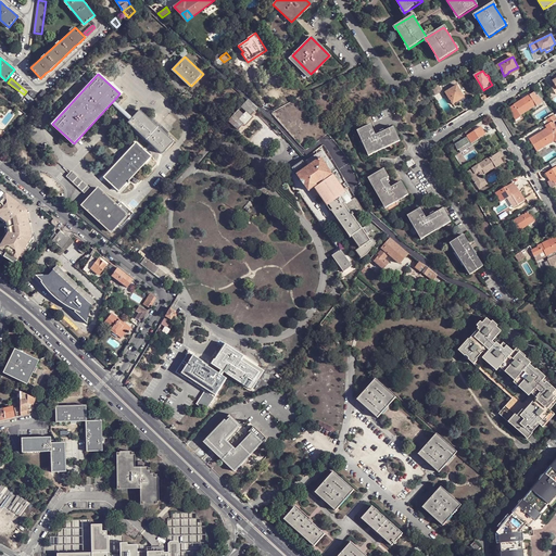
[(445,92),(453,104),(455,103),(465,97),(457,85),(445,92)]
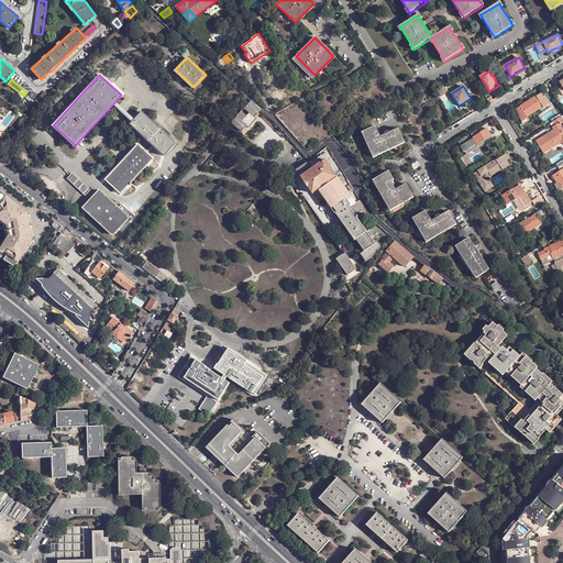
[(529,101),(534,111),(542,106),(543,108),(549,105),(545,98),(544,98),(541,94),(529,101)]
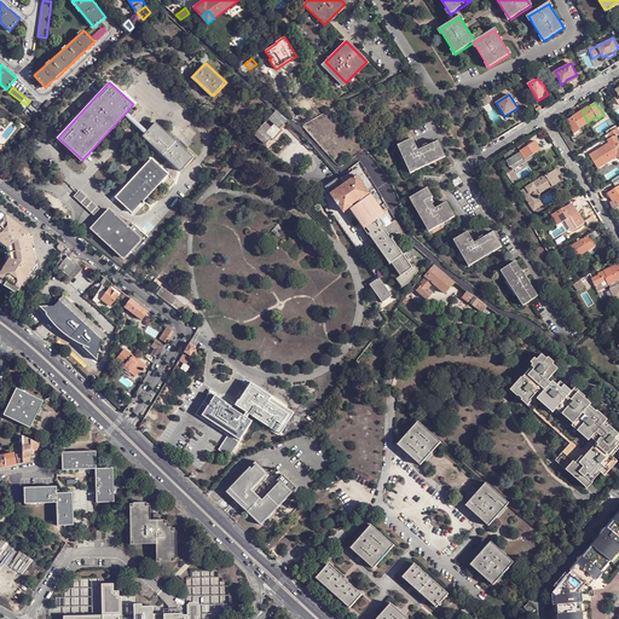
[(271,138),(273,139),(283,129),(282,129),(281,127),(287,121),(288,120),(277,110),(255,133),(266,144),(271,138)]
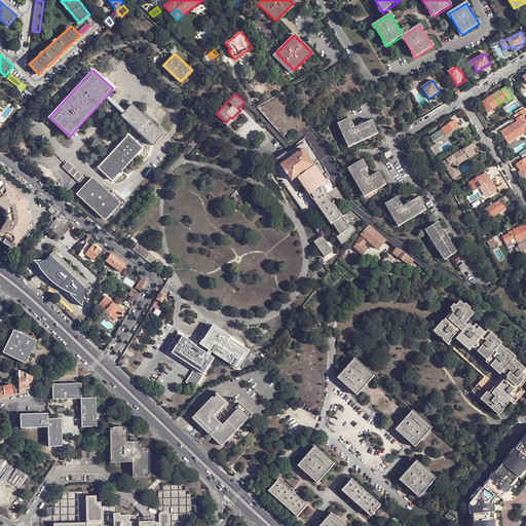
[(492,108),(499,104),(494,95),(483,102),(485,105),(486,106),(484,107),(485,107),(488,113),(493,110),(492,108)]
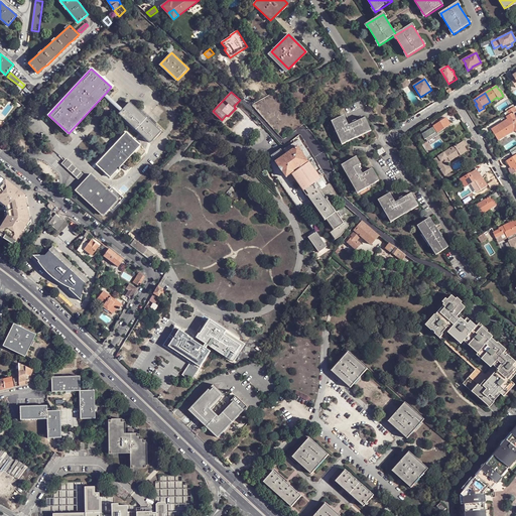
[(122,110),(105,94),(102,97),(119,113),(122,110)]
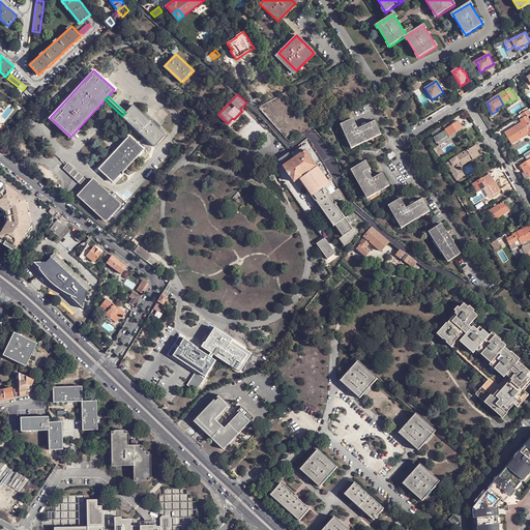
[(131,106),(125,113),(122,116),(150,142),(153,138),(156,135),(159,131),(131,106)]
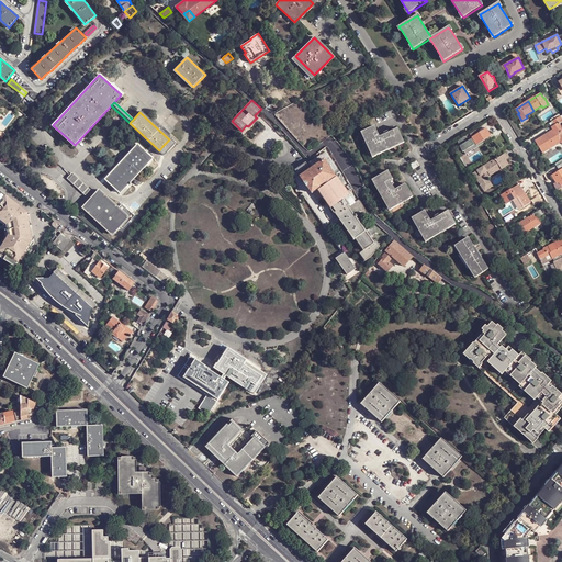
[(561,122),(561,117),(560,115),(551,121),(554,125),(555,127),(553,130),(536,141),(543,153),(552,147),(551,145),(560,139),(561,142),(561,143),(561,126),(560,123),(561,122)]
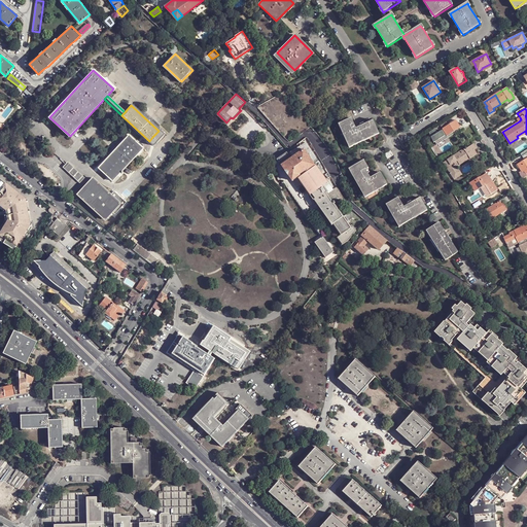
[(380,134),(374,120),(356,128),(351,117),(339,124),(349,147),(380,134)]
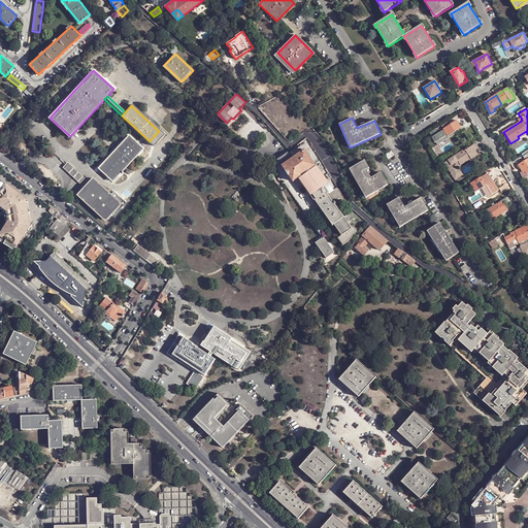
[(439,133),(436,129),(430,133),(434,140),(435,139),(438,144),(444,140),(442,138),(448,135),(449,136),(462,127),(457,120),(449,125),(447,122),(441,126),(444,129),(439,133)]
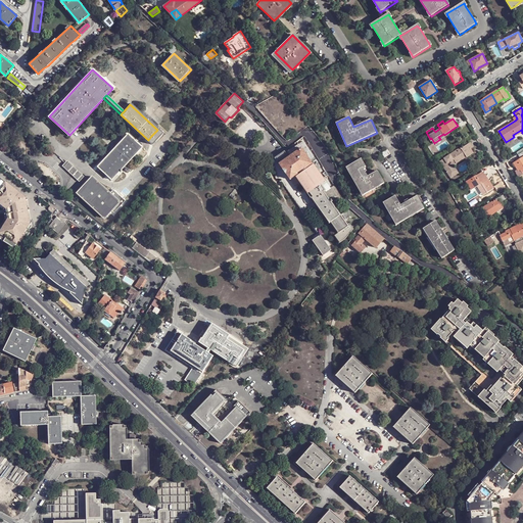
[(128,134),(97,167),(111,180),(141,147),(128,134)]
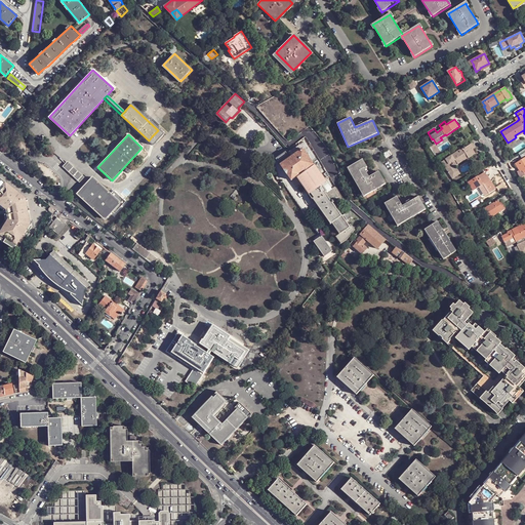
[(306,142),(300,145),(304,149),(308,154),(312,151),(306,142)]
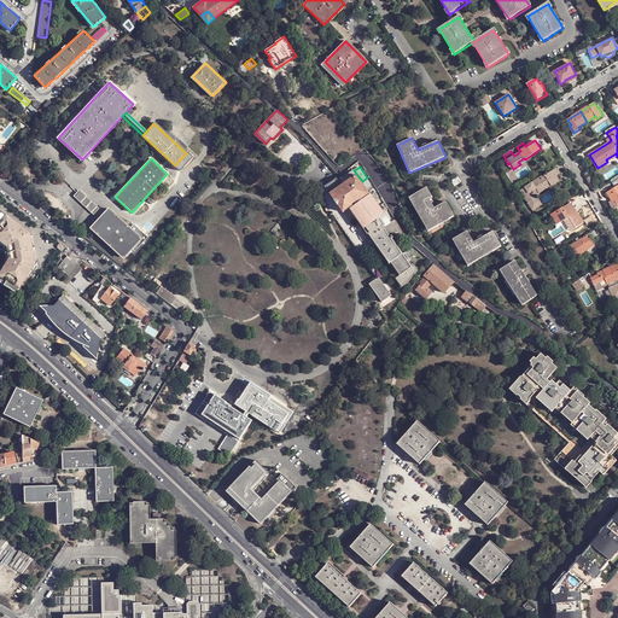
[(560,174),(557,168),(546,175),(546,174),(532,182),(525,187),(528,190),(523,193),(531,207),(541,202),(538,198),(536,196),(540,193),(552,185),(553,186),(560,181),(558,176),(560,174)]
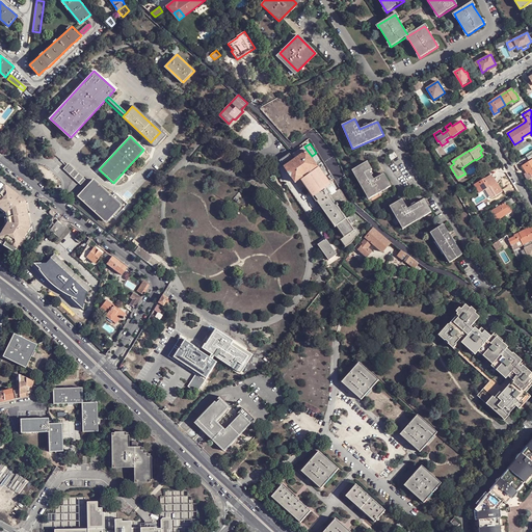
[(308,151),(304,147),(292,155),(291,160),(292,161),(308,151)]
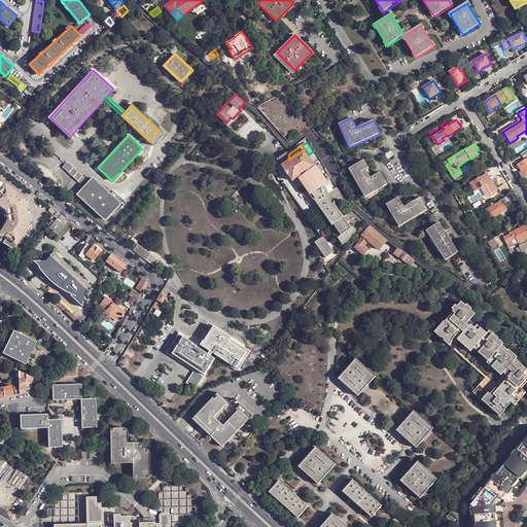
[(305,149),(289,160),(283,165),(293,180),(301,175),(309,169),(309,170),(316,165),(314,161),(309,154),(305,149)]
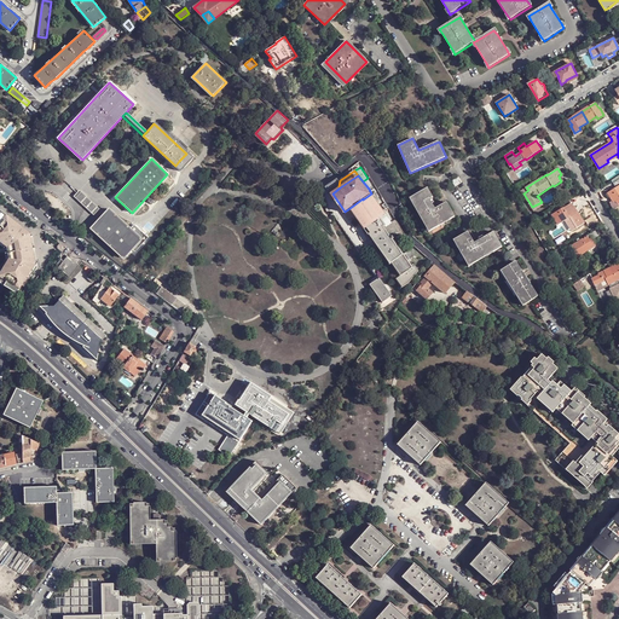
[(618,178),(613,181),(617,187),(611,191),(608,192),(607,192),(609,196),(613,201),(609,202),(614,209),(618,206),(618,178)]
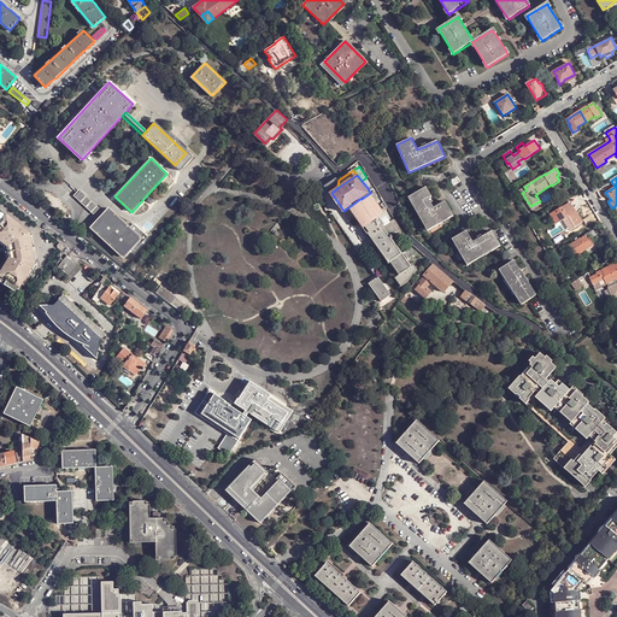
[(427,187),(409,198),(428,230),(454,216),(446,201),(434,207),(429,199),(433,197),(427,187)]
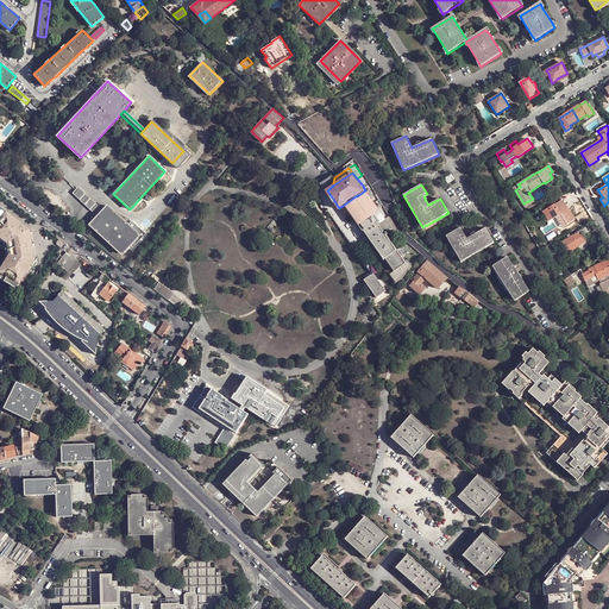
[(76,189),(75,192),(93,209),(93,208),(98,205),(79,187),(76,189)]
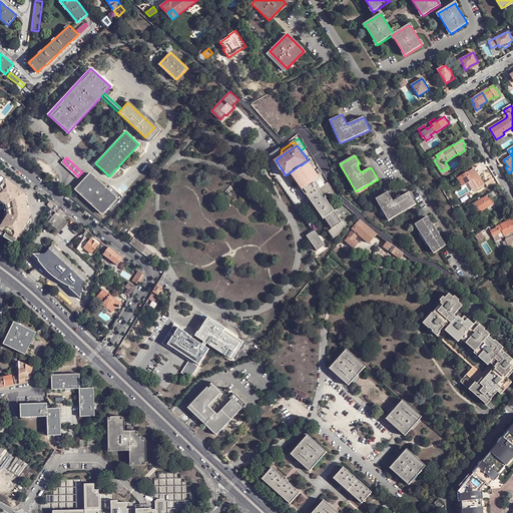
[(319,177),(308,160),(301,165),(312,181),(313,181),(316,179),(319,177)]
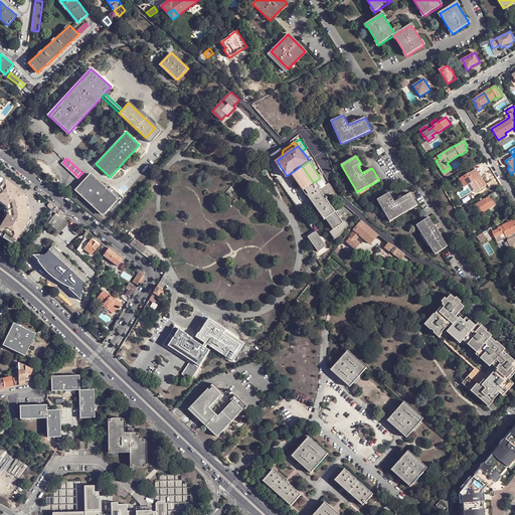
[(294,171),(296,173),(297,173),(298,172),(306,183),(307,184),(305,185),(304,186),(306,188),(314,182),(313,182),(302,166),(302,165),(294,171)]
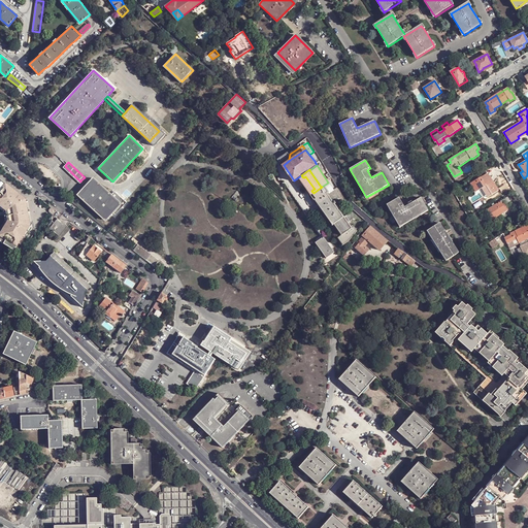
[(481,176),(470,183),(476,192),(481,189),(486,186),(488,188),(492,186),(495,184),(490,176),(488,177),(486,174),(481,177),(481,176)]
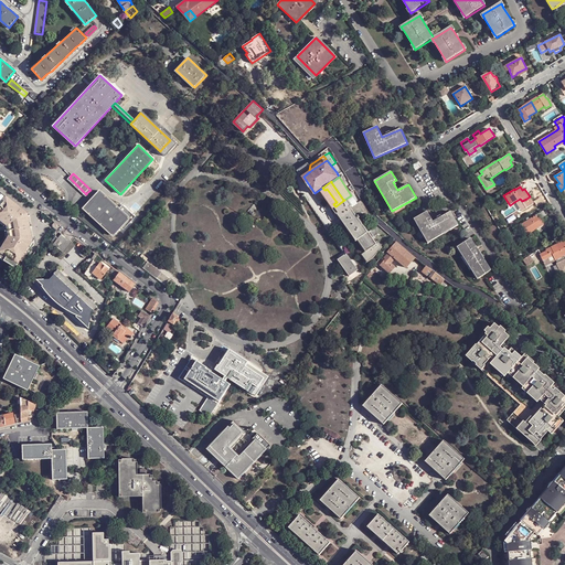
[(0,217),(3,220),(3,222),(6,224),(7,225),(8,230),(9,235),(7,235),(8,237),(7,243),(0,251),(0,252),(3,254),(0,258),(14,267),(20,259),(22,260),(31,247),(25,243),(28,240),(29,240),(30,238),(31,238),(31,237),(31,236),(30,235),(29,234),(27,219),(28,217),(28,216),(28,215),(27,214),(25,213),(24,213),(23,214),(20,212),(22,209),(0,191),(0,217)]
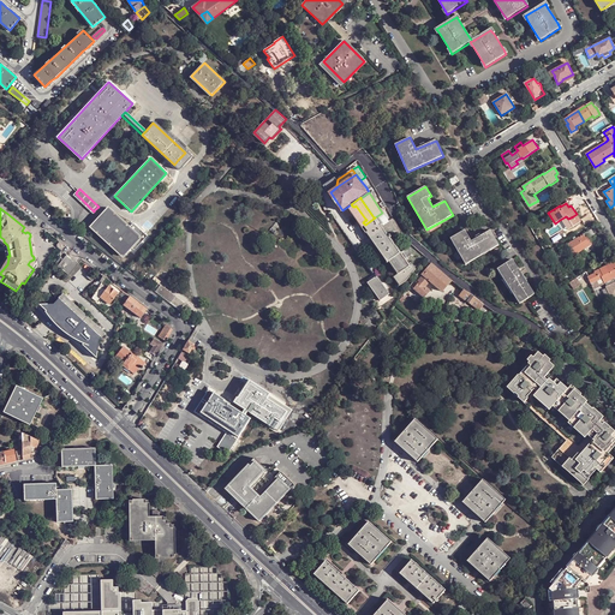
[(107,208),(90,226),(121,255),(130,246),(132,249),(145,234),(131,221),(127,226),(107,208)]
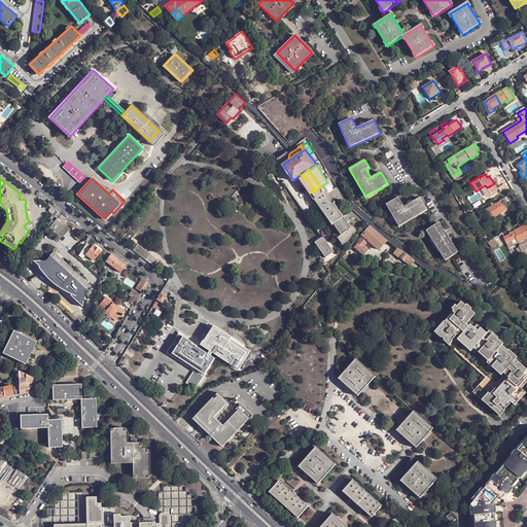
[(337,206),(328,194),(327,192),(329,191),(328,190),(325,185),(324,184),(321,186),(313,192),(317,199),(316,199),(334,225),(335,224),(341,235),(342,236),(352,229),(348,222),(354,218),(351,213),(345,217),(337,206)]
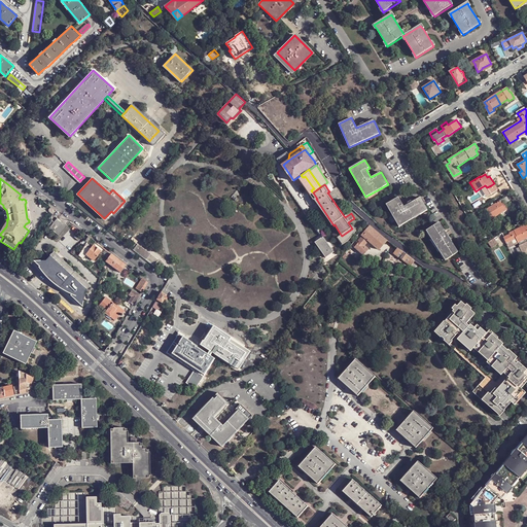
[(485,185),(480,188),(484,194),(493,187),(491,185),(487,187),(485,185)]
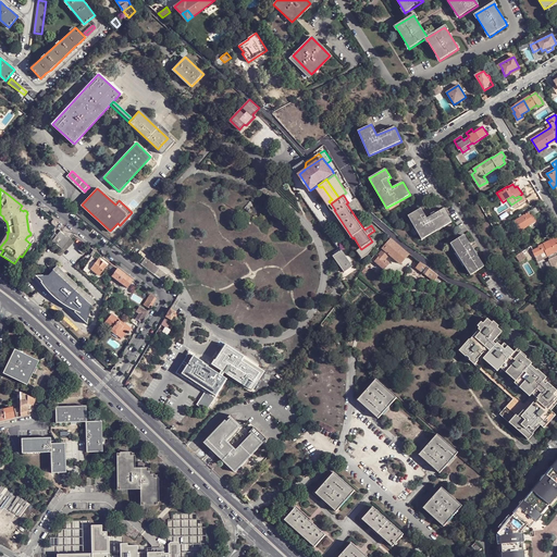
[(369,217),(358,197),(355,199),(367,218),(369,217)]
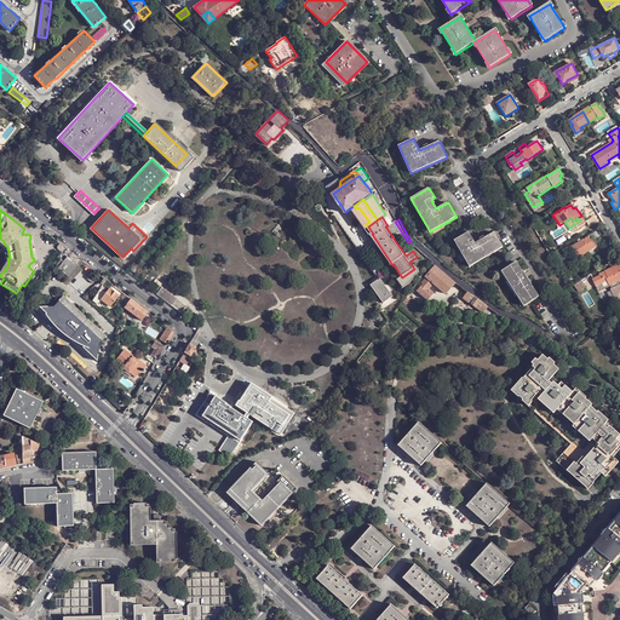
[(408,242),(395,222),(386,228),(396,242),(399,241),(401,244),(405,241),(406,245),(408,242)]
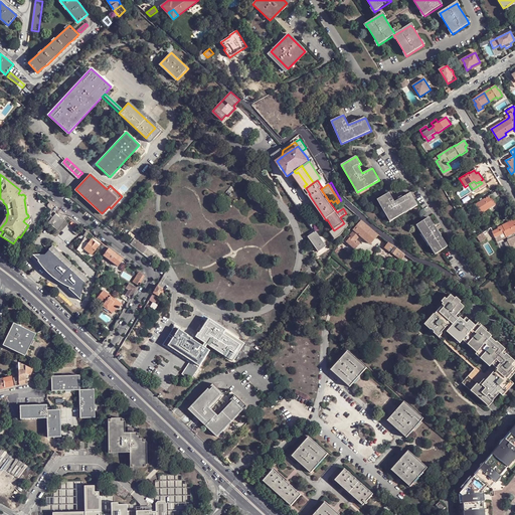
[(481,213),(491,207),(490,206),(496,202),(494,199),(499,196),(496,191),(483,199),(482,200),(476,204),(481,213)]
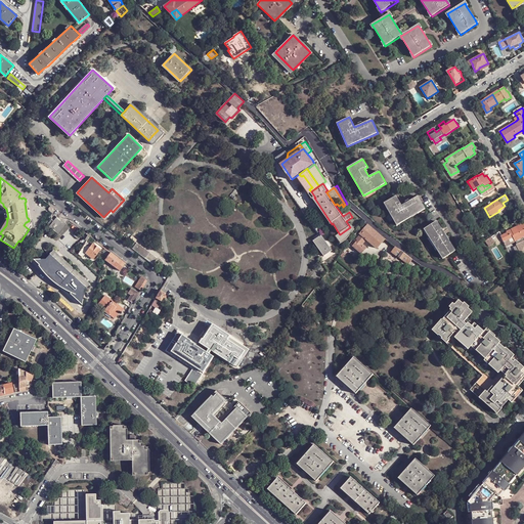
[(396,195),(385,203),(397,225),(425,209),(418,195),(401,205),(396,195)]
